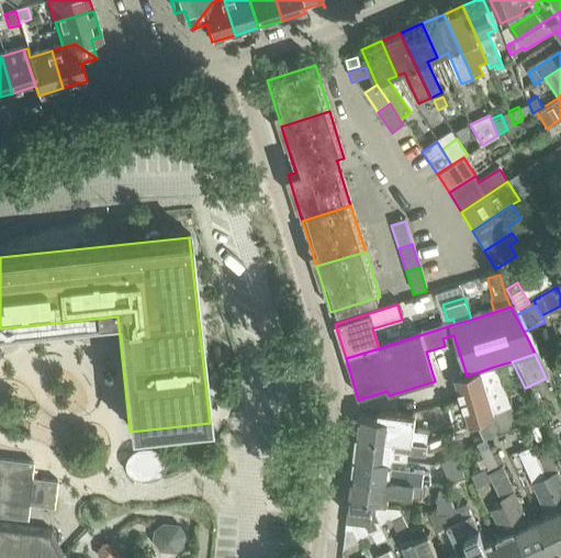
[(512,361),(493,367),(500,383),(519,377),(512,361)]
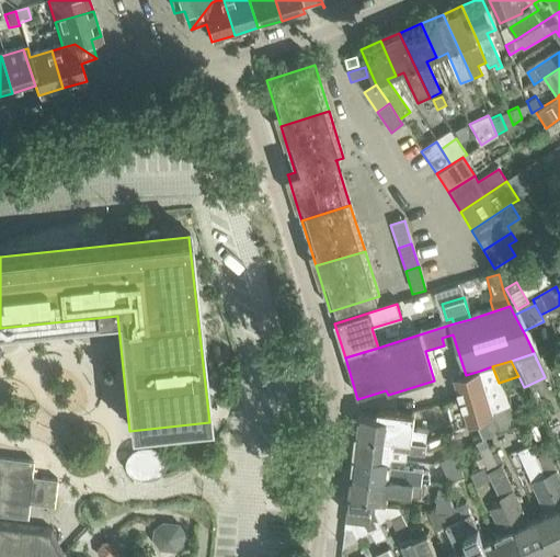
[(466,375),(454,378),(461,400),(469,427),(488,417),(492,415),(507,407),(499,383),(492,366),(480,371),(466,375)]
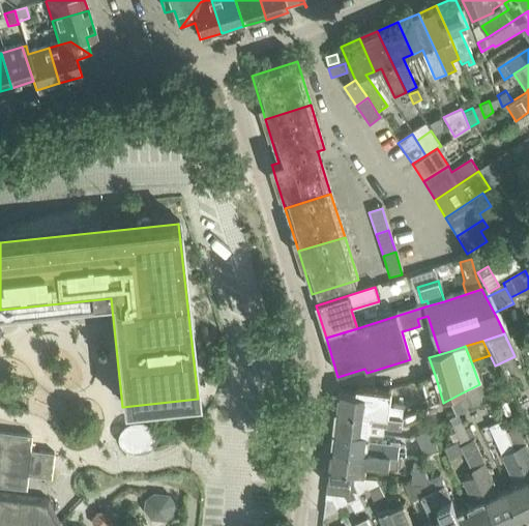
[(489,402),(479,384),(461,393),(470,411),(489,402)]
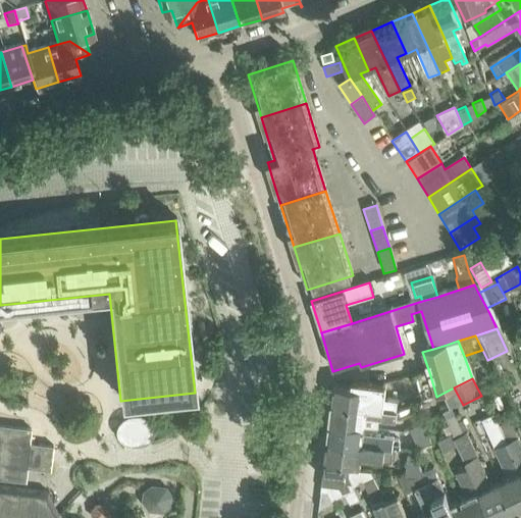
[(333,386),(331,406),(331,407),(396,415),(398,403),(383,401),(385,387),(381,387),(352,383),(351,390),(333,386)]
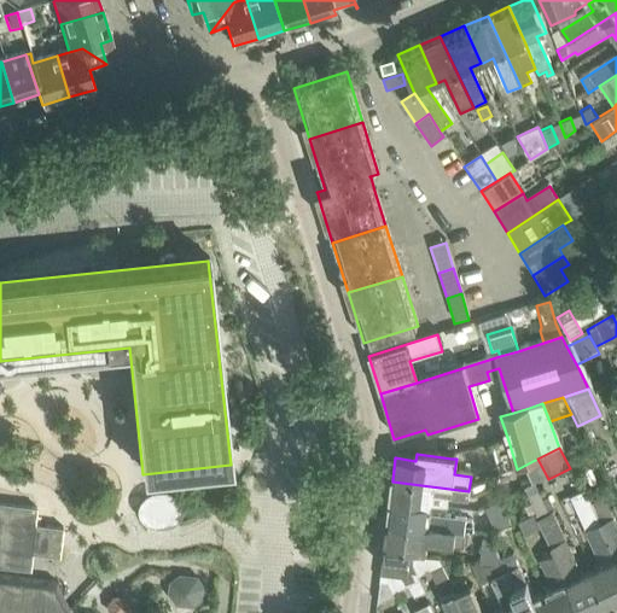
[(393,482),(390,501),(430,507),(446,509),(447,501),(467,503),(469,491),(393,482)]
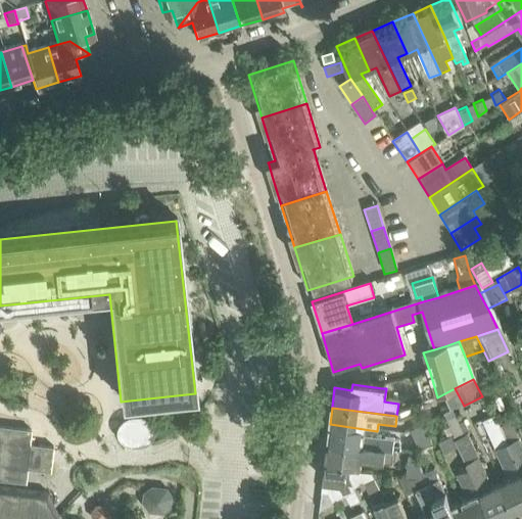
[(448,413),(441,416),(452,438),(454,443),(465,438),(452,411),(448,413)]
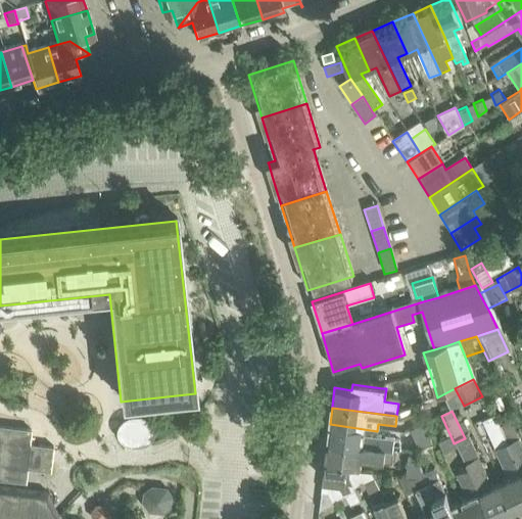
[(507,446),(497,428),(492,418),(483,422),(496,451),(507,446)]
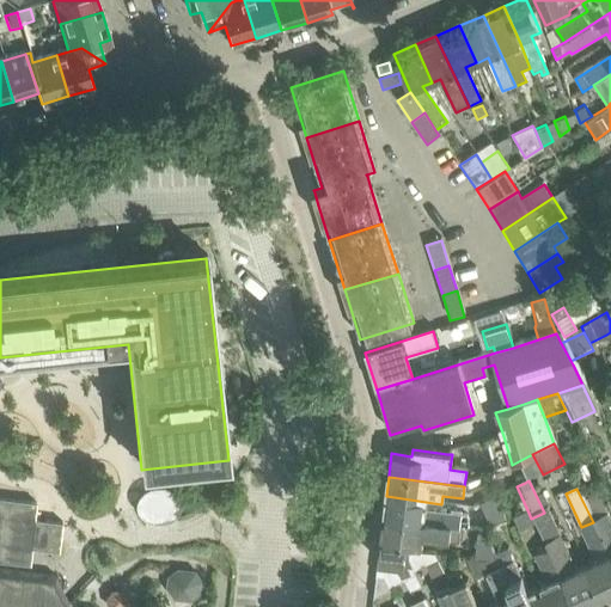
[(141,497),(141,510),(172,507),(171,494),(141,497)]
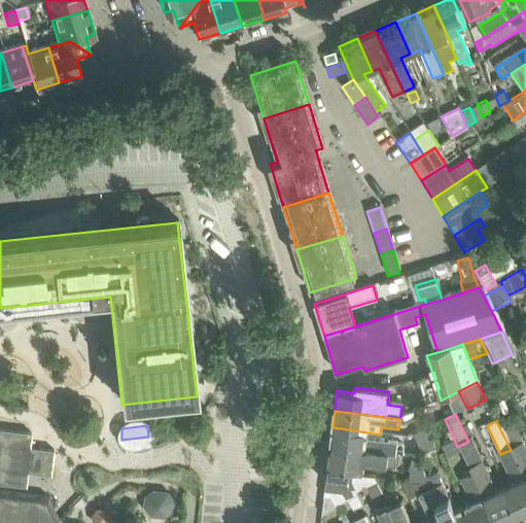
[(525,482),(525,447),(516,425),(501,431),(511,450),(525,482)]
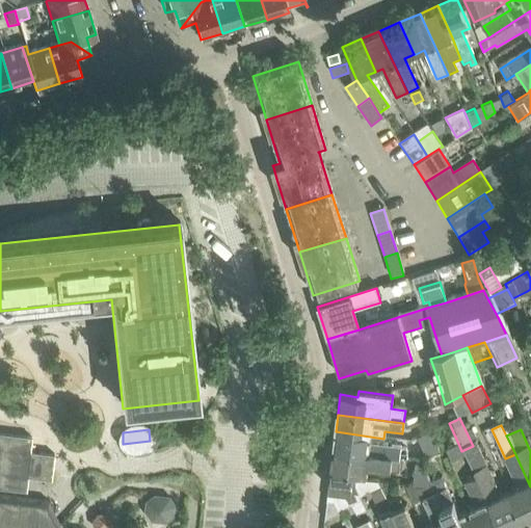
[(336,431),(333,452),(399,462),(408,463),(406,452),(400,452),(400,451),(369,447),(370,437),(336,431)]
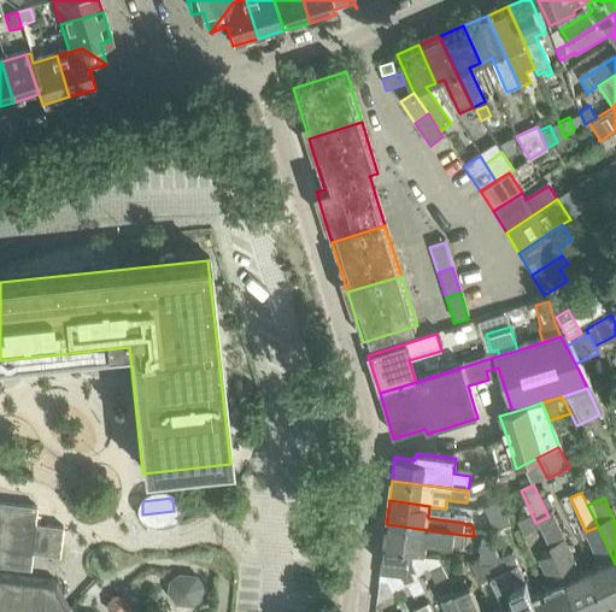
[(0,566),(28,571),(30,555),(58,558),(62,529),(34,527),(35,510),(0,505),(0,566)]
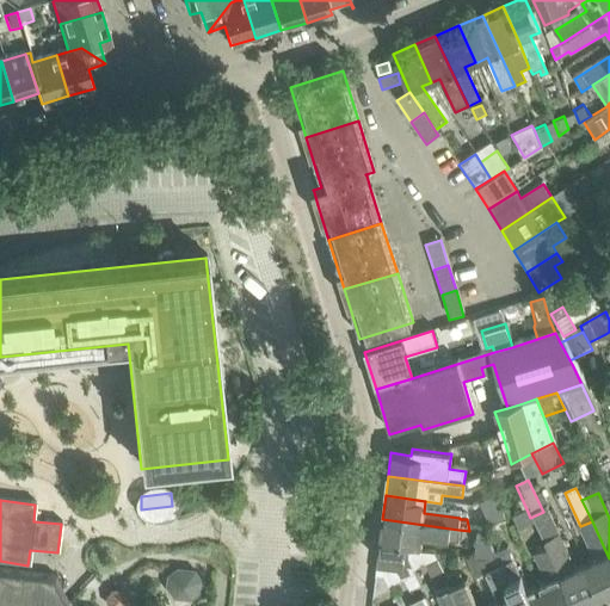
[(560,538),(547,509),(543,512),(530,518),(535,526),(536,530),(544,545),(560,538)]
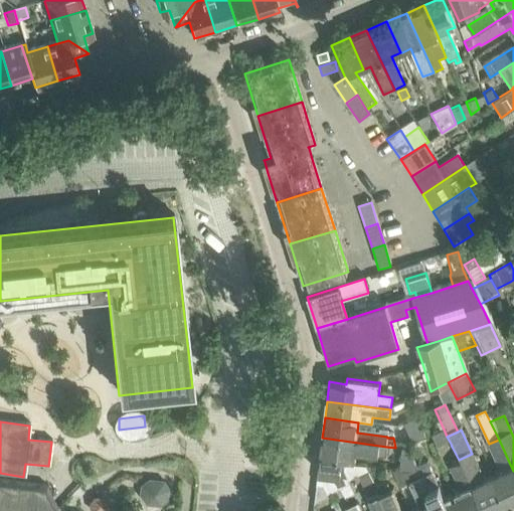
[(451,444),(447,437),(445,432),(433,438),(438,450),(451,444)]
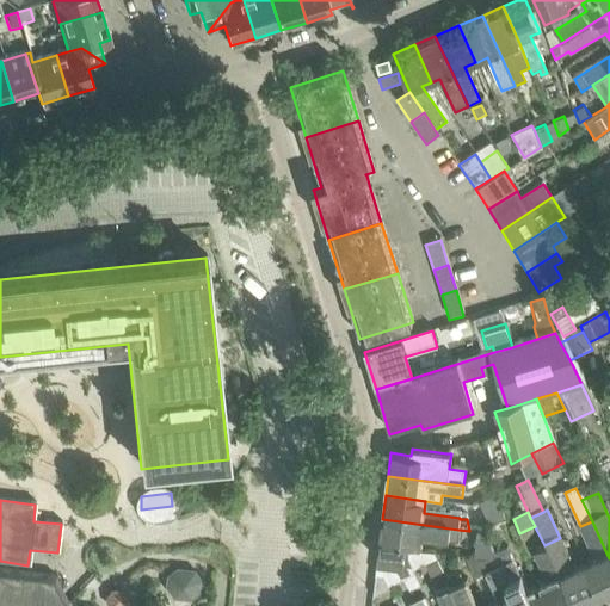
[(419,554),(421,537),(456,542),(458,530),(382,519),(380,542),(381,542),(380,548),(379,548),(379,549),(407,552),(419,554)]
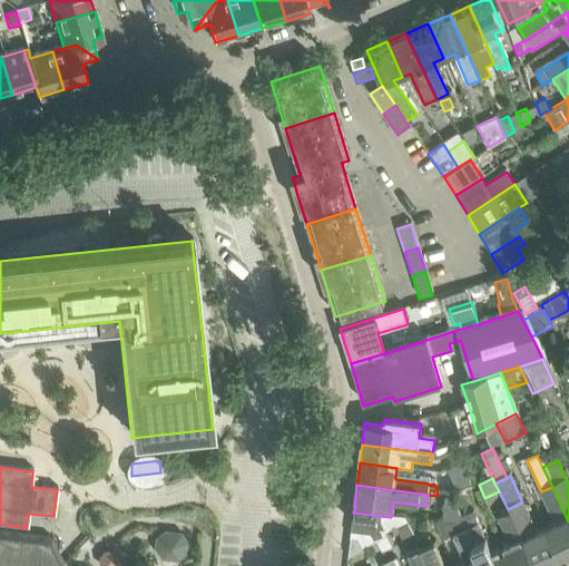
[(541,491),(540,493),(555,524),(548,527),(543,529),(560,563),(568,558),(568,521),(552,487),(541,491)]
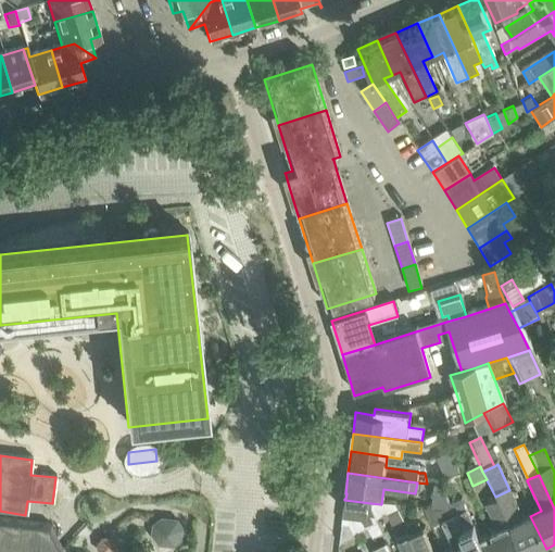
[(431,511),(452,513),(449,506),(438,485),(434,485),(431,511)]
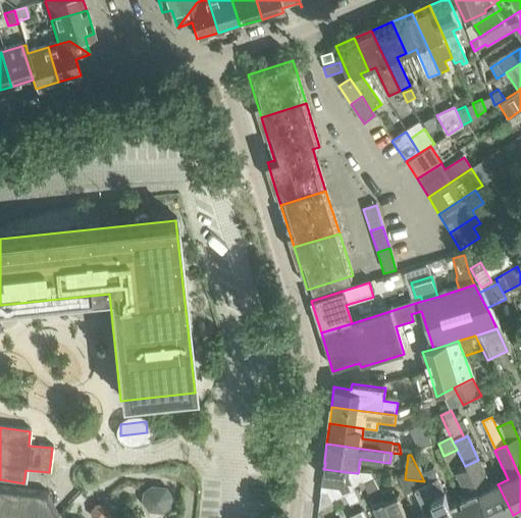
[(478,460),(465,466),(466,470),(489,517),(508,517),(513,515),(498,484),(491,486),(478,460)]
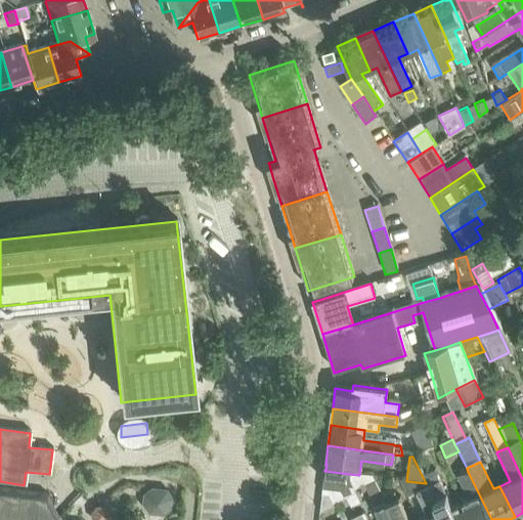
[(352,488),(349,481),(349,474),(324,471),(323,484),(352,488)]
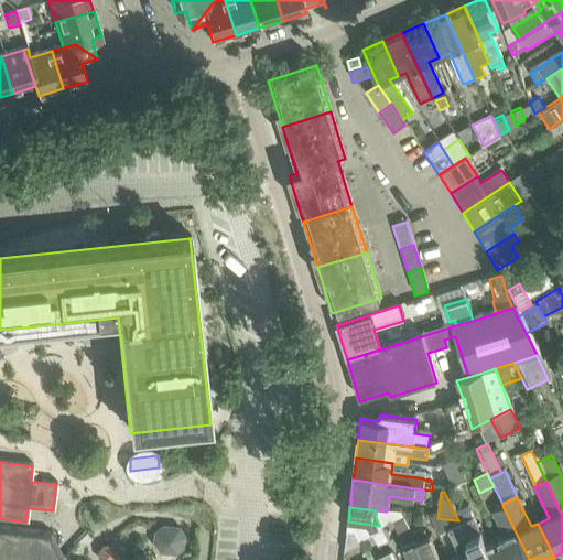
[(467,507),(455,514),(458,520),(477,559),(501,559),(494,542),(486,547),(467,507)]
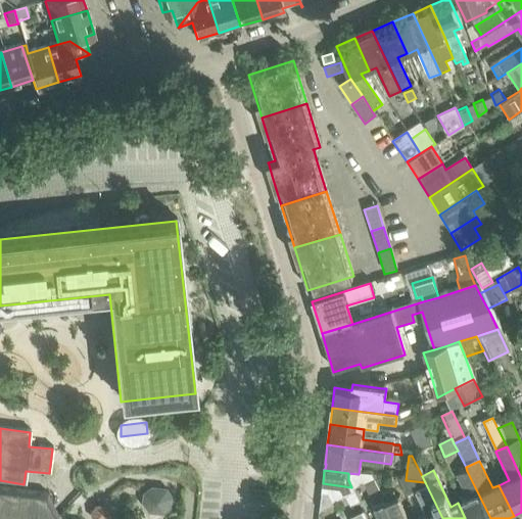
[(490,518),(467,471),(458,475),(469,498),(458,503),(465,518),(490,518)]
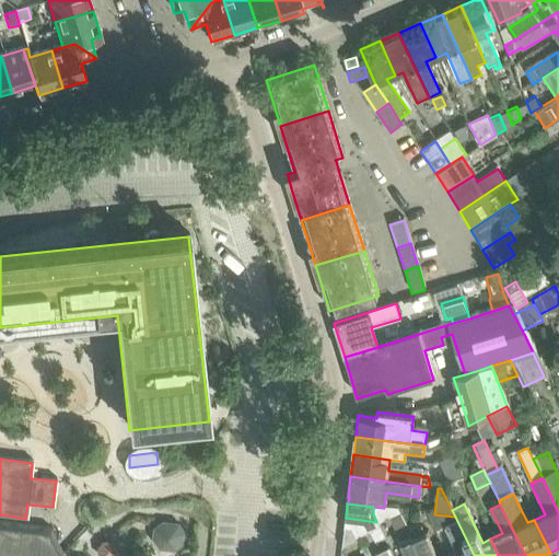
[(398,514),(396,509),(384,508),(373,507),(373,514),(376,522),(377,525),(398,514)]
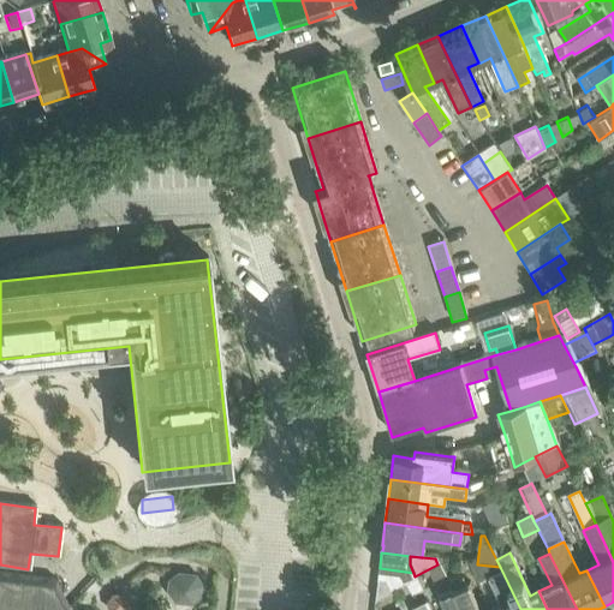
[(520,609),(500,567),(477,564),(474,563),(470,566),(477,581),(486,578),(501,609),(520,609)]
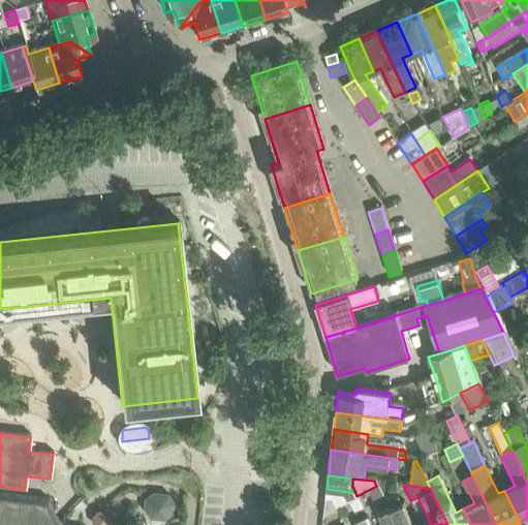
[(359,499),(356,496),(355,493),(327,489),(324,500),(331,500),(336,511),(359,499)]
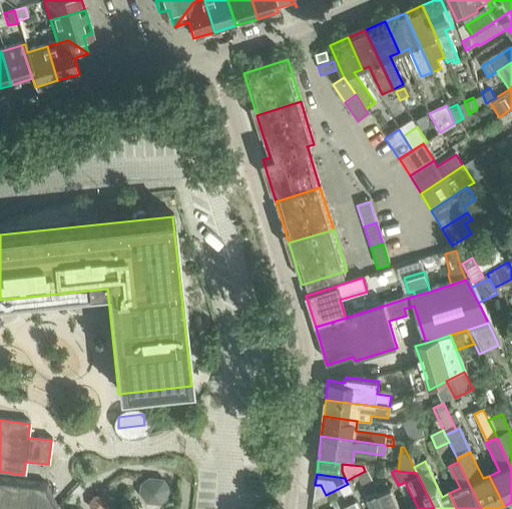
[(56,508),(56,507),(43,506),(45,486),(0,480),(0,508),(56,508)]
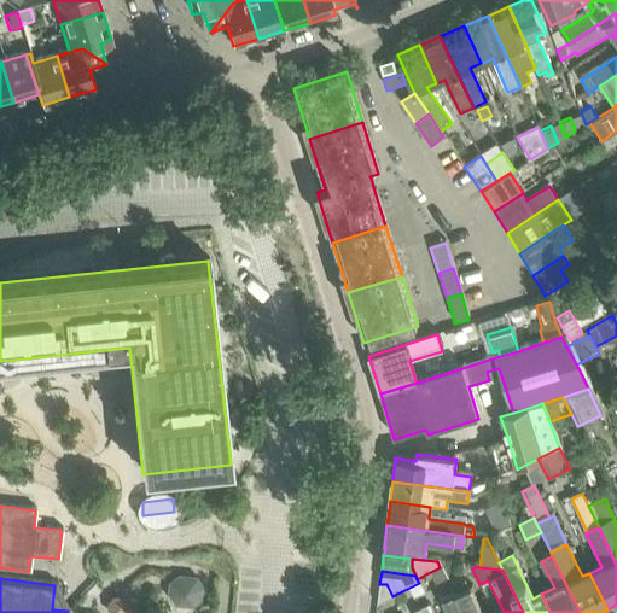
[(178,578),(168,585),(167,597),(174,607),(191,608),(201,601),(203,589),(195,581),(178,578)]
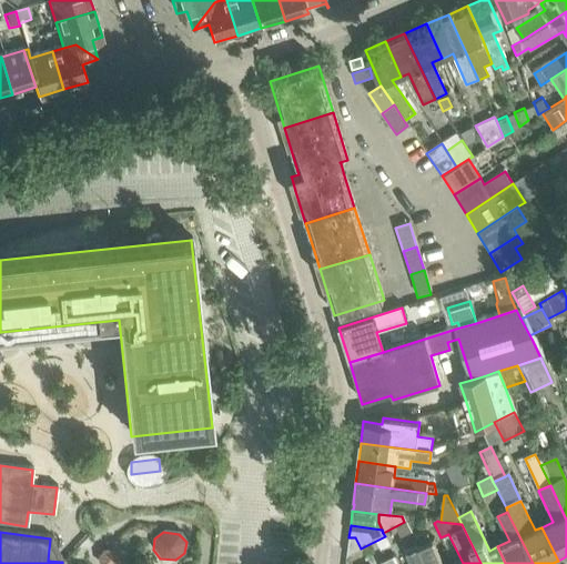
[(419,532),(413,535),(419,549),(426,563),(444,563),(433,539),(431,540),(428,535),(419,532)]
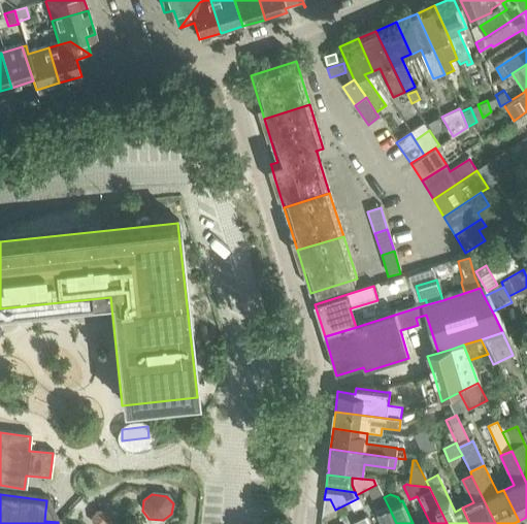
[(324,499),(322,519),(336,512),(335,510),(330,499),(324,499)]
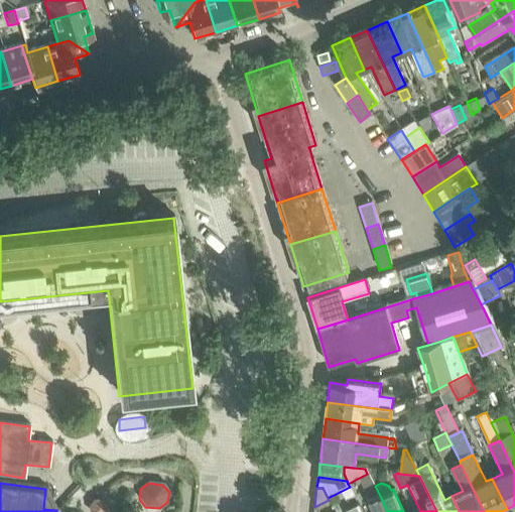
[(387,511),(381,498),(368,504),(371,511),(387,511)]
